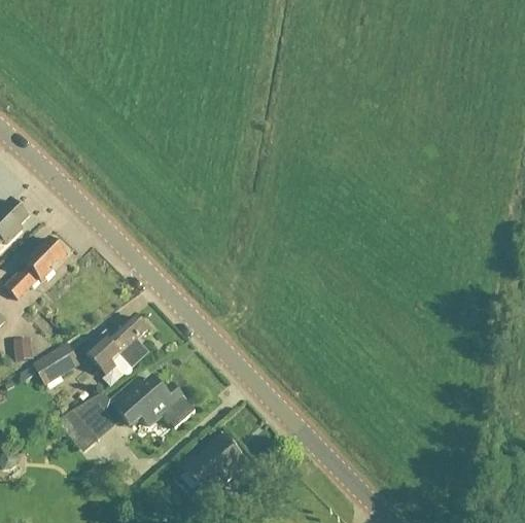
[(27,215),(11,200),(10,199),(0,208),(0,243),(4,240),(6,242),(21,228),(18,224),(27,215)]
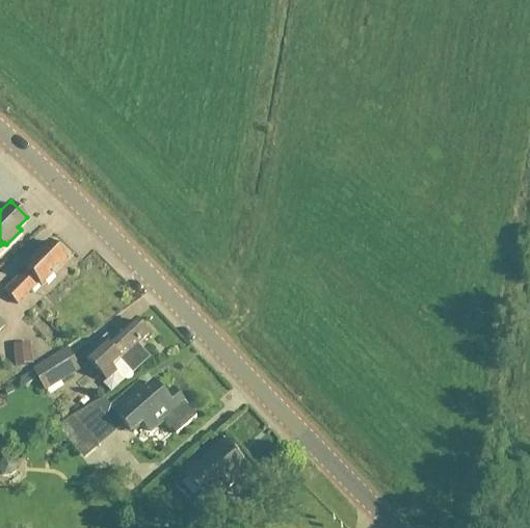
[(67,258),(49,240),(48,239),(23,264),(26,267),(5,288),(18,301),(38,281),(42,283),(67,258)]
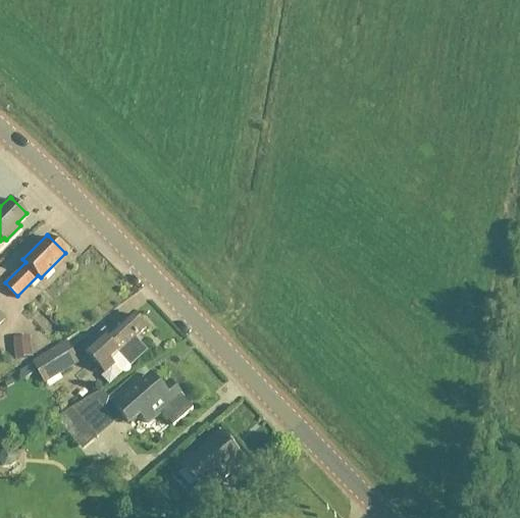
[(85,347),(102,366),(119,350),(132,363),(147,349),(136,335),(147,325),(135,312),(107,337),(102,330),(85,347)]
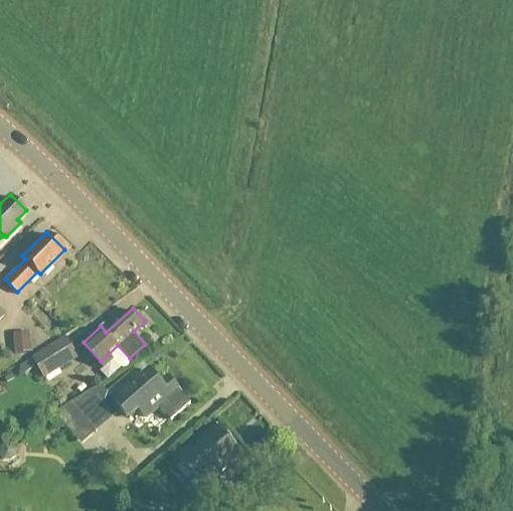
[(47,373),(79,354),(68,336),(36,355),(47,373)]
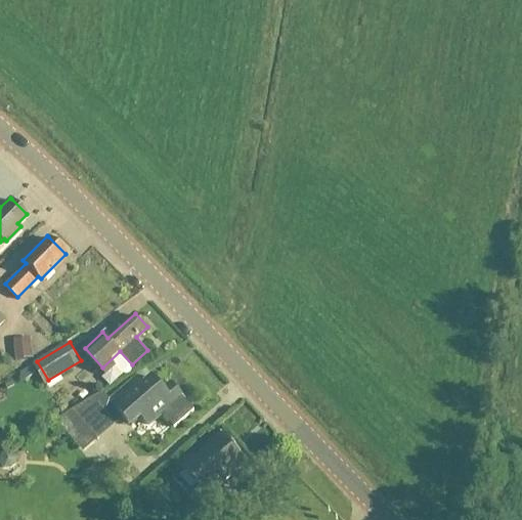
[(161,412),(163,413),(175,427),(196,409),(185,397),(186,396),(172,381),(165,388),(154,376),(142,386),(135,379),(113,398),(105,390),(56,420),(67,432),(71,429),(75,433),(85,424),(98,438),(115,424),(105,413),(115,405),(130,423),(140,414),(148,423),(161,412)]
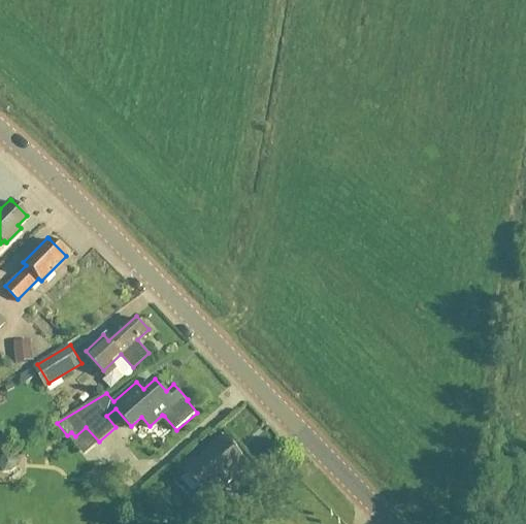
[(225,436),(185,471),(208,499),(249,464),(225,436)]
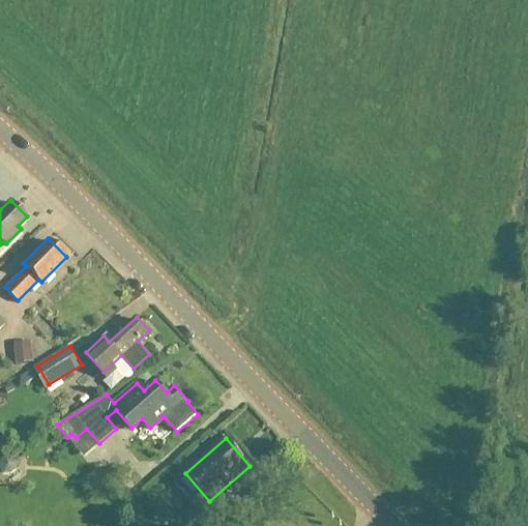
[(204,525),(210,521),(200,508),(179,525),(204,525)]
